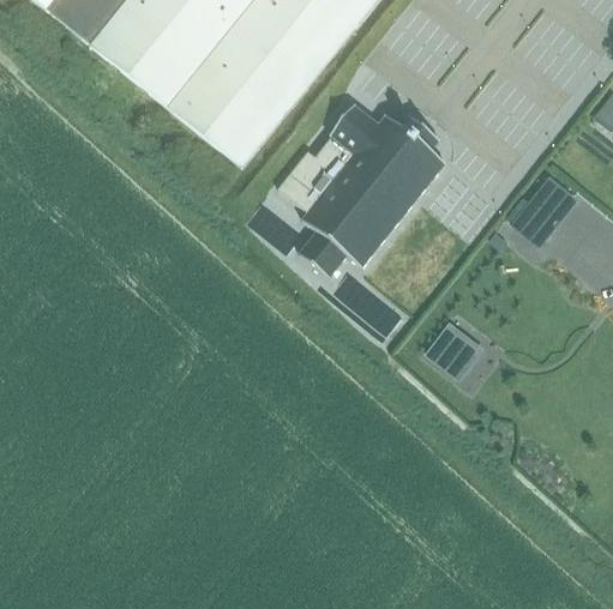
[(31,0),(241,167),(376,0),(31,0)]
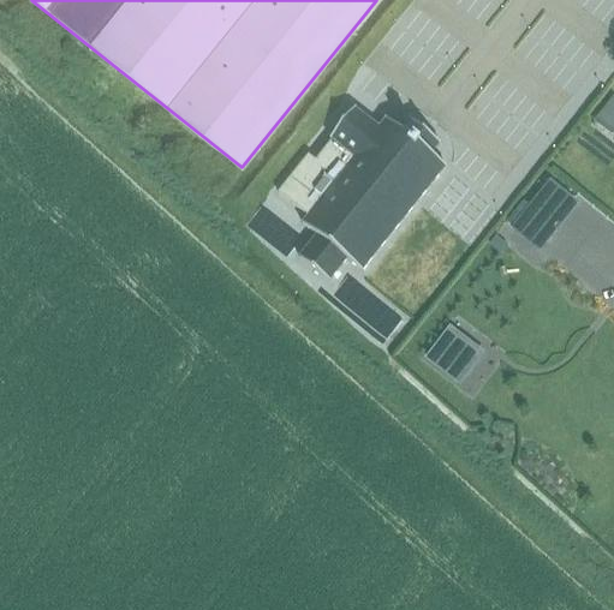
[(613,135),(613,106),(600,124),(613,135)]
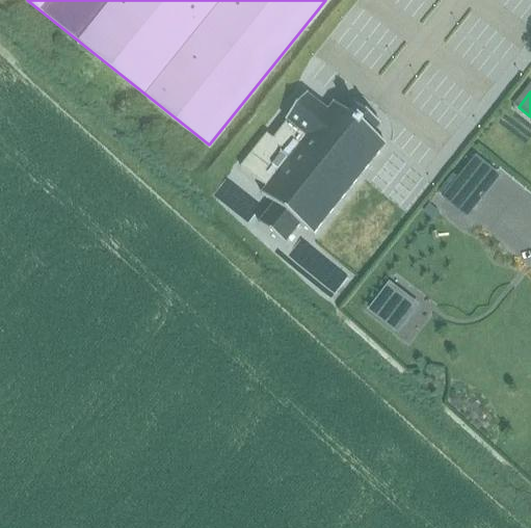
[(266,132),(240,165),(266,186),(261,192),(274,203),(259,221),(284,242),(299,223),(312,233),(386,142),(372,132),(380,123),(367,112),(354,102),(347,111),(334,101),(327,109),(306,93),(286,117),(287,120),(272,137),(266,132)]
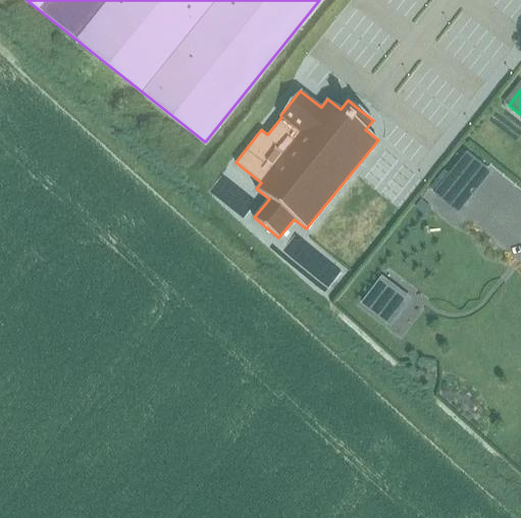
[(466,153),(435,192),(457,209),(488,170),(466,153)]
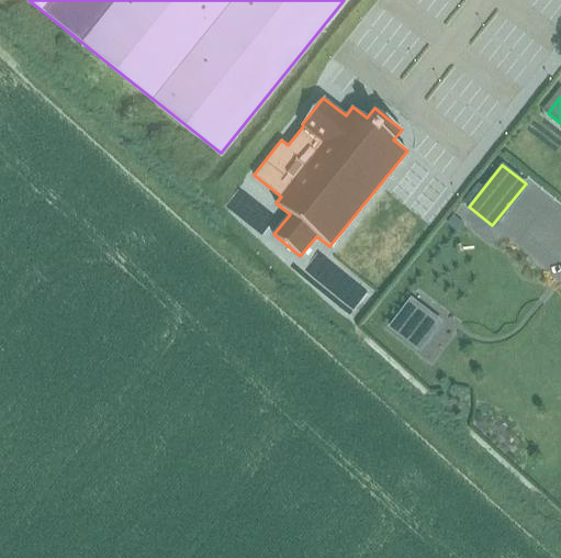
[(451,213),(445,221),(455,230),(461,221),(451,213)]
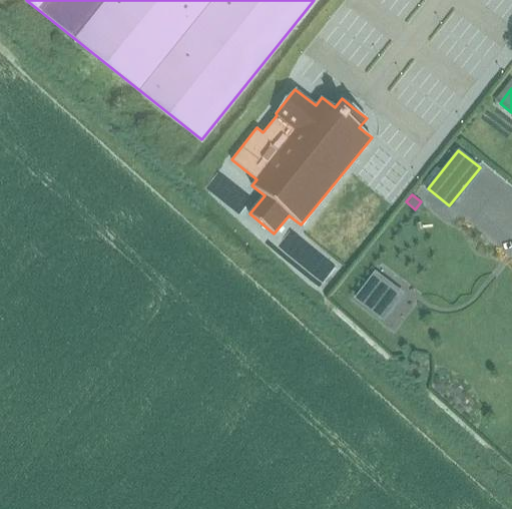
[(375,273),(356,298),(382,318),(401,293),(375,273)]
